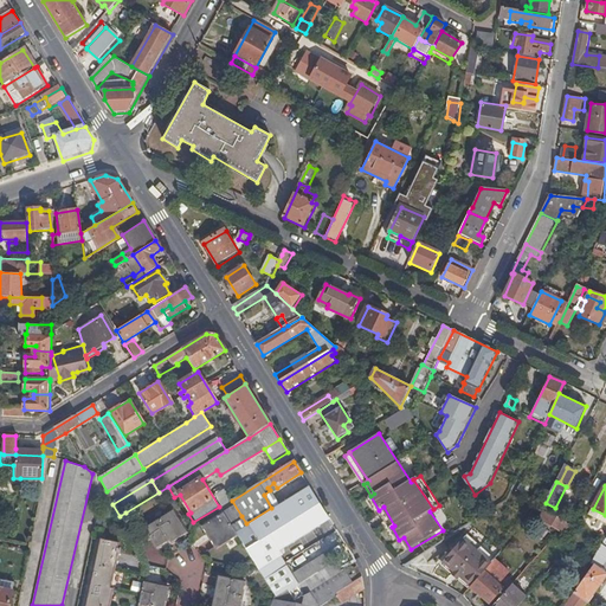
[(315,527),(329,519),(320,503),(310,488),(246,526),(247,528),(237,535),(259,571),(271,565),(269,561),(281,553),(278,549),(290,542),(282,528),(307,514),(315,527)]
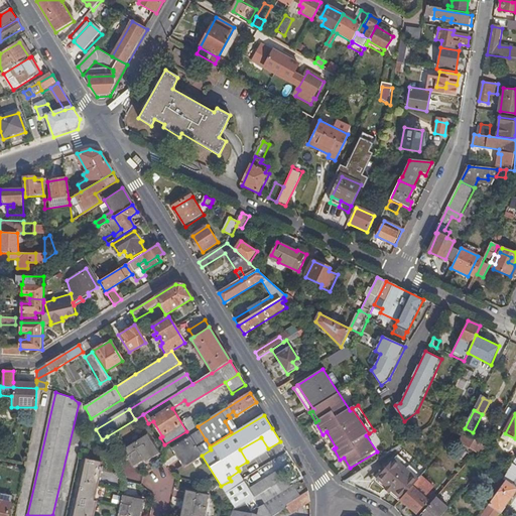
[(323,434),(315,422),(311,424),(323,440),(326,438),(323,434)]
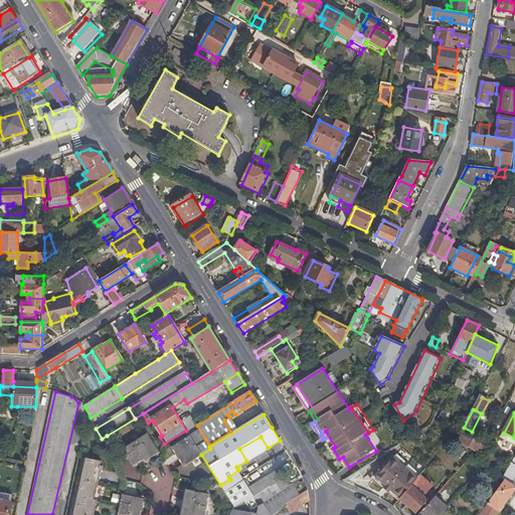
[(322,434),(325,438),(329,443),(333,448),(335,447),(326,431),(322,434)]
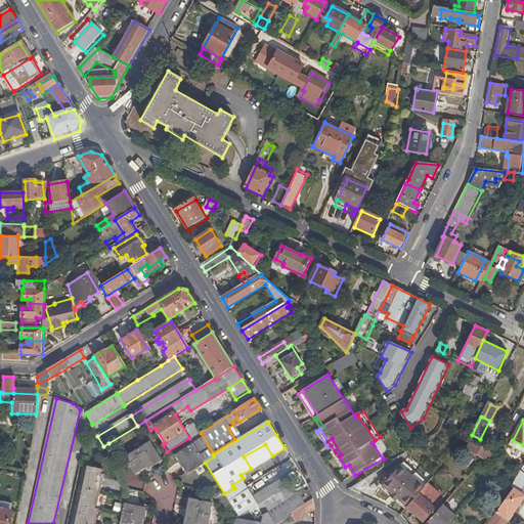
[(162,461),(149,441),(126,456),(137,473),(147,466),(150,469),(162,461)]
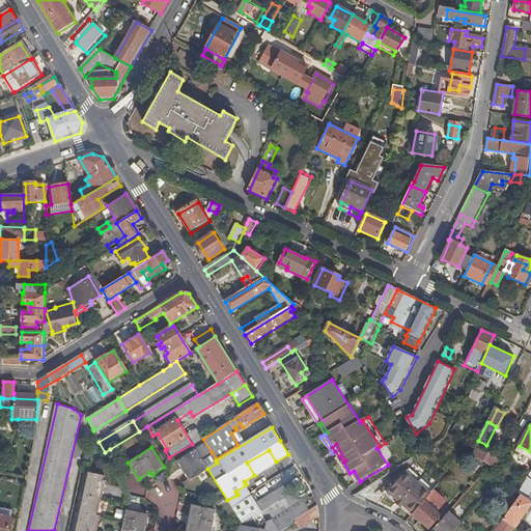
[(496,467),(499,459),(478,448),(475,456),(496,467)]
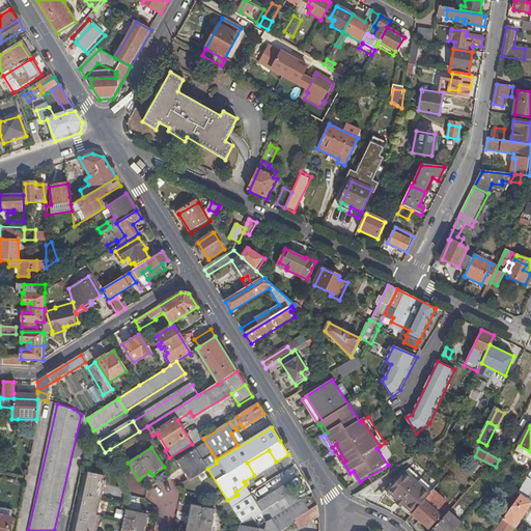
[(189,480),(207,469),(205,465),(201,458),(196,449),(177,460),(189,480)]
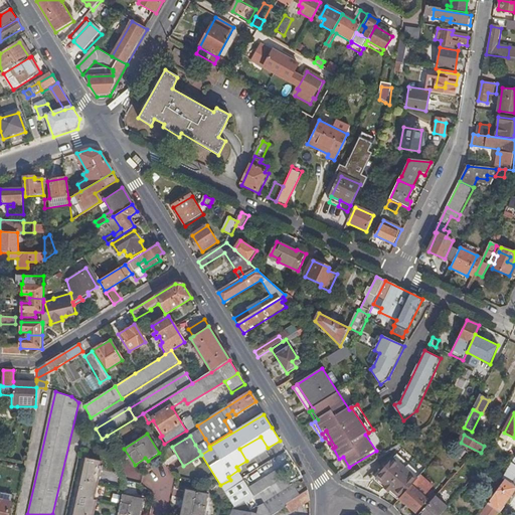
[(246,461),(268,448),(261,437),(239,449),(246,461)]
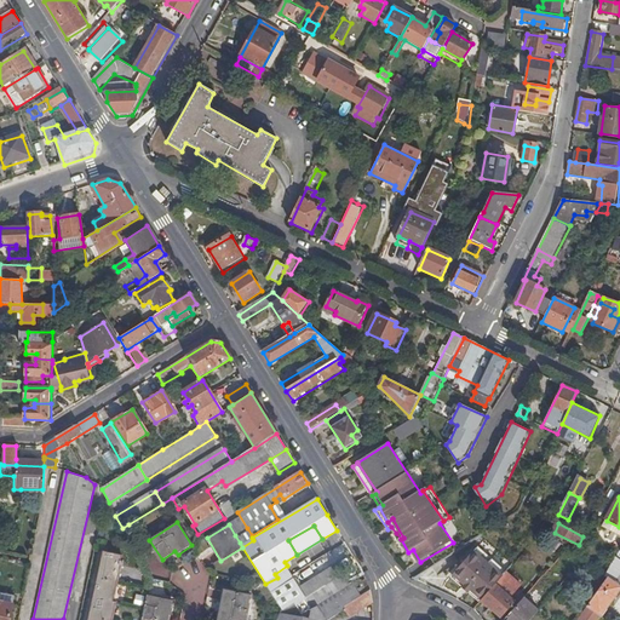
[(252,535),(247,528),(235,535),(240,543),(252,535)]
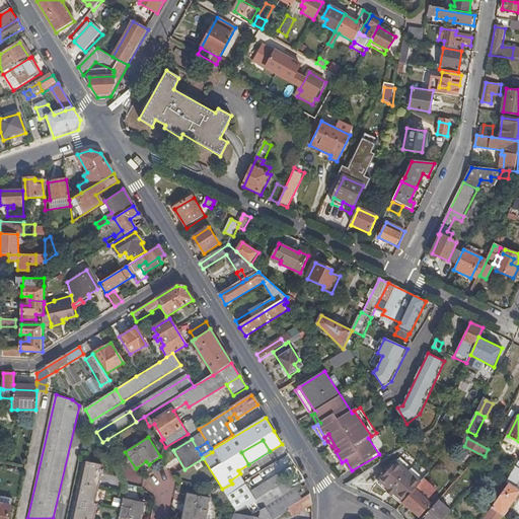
[(342,462),(336,451),(331,446),(327,448),(339,464),(342,462)]
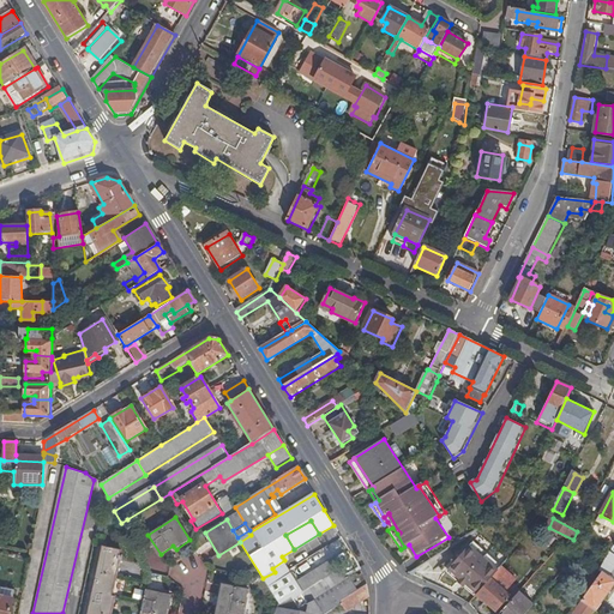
[(476,542),(471,547),(485,559),(489,554),(476,542)]
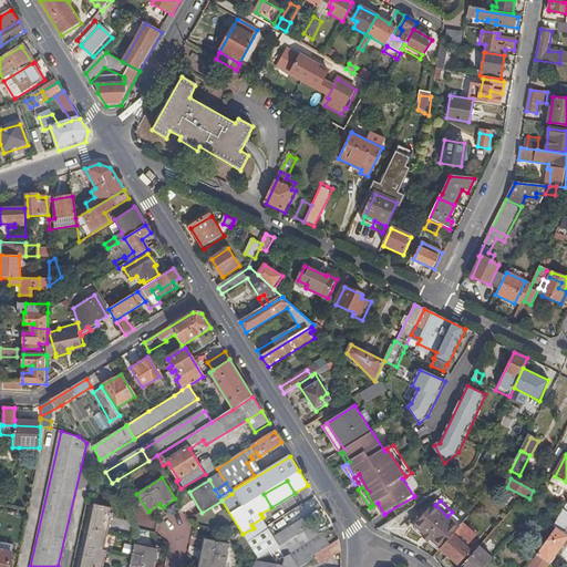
[(381,517),(384,514),(378,503),(373,505),(381,517)]
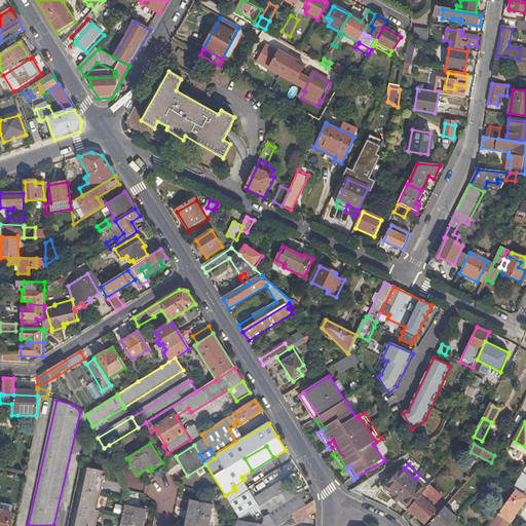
[(87,468),(75,525),(95,525),(98,512),(96,512),(102,481),(104,481),(105,478),(102,477),(103,473),(87,468)]
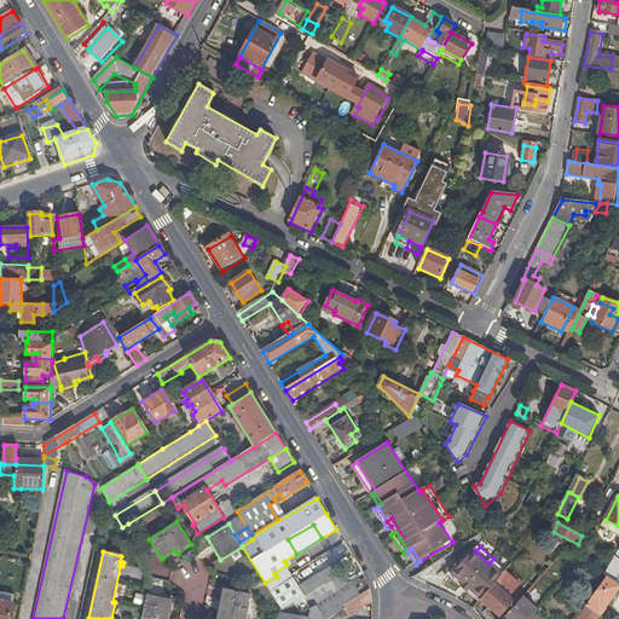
[(455,574),(484,600),(497,584),(504,577),(489,563),(475,551),(455,574)]
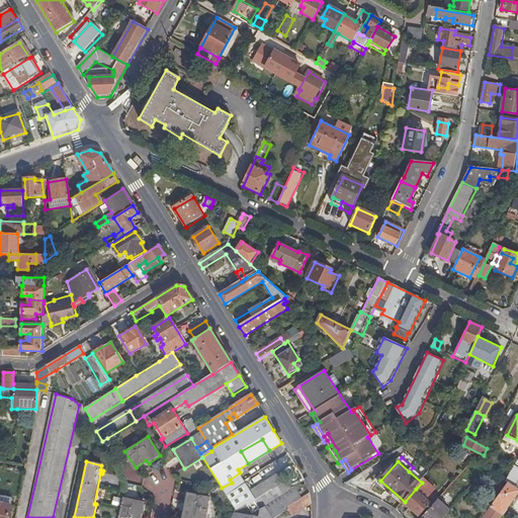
[(507,482),(509,484),(511,486),(517,472),(517,465),(516,465),(514,468),(517,470),(514,478),(510,476),(507,482)]
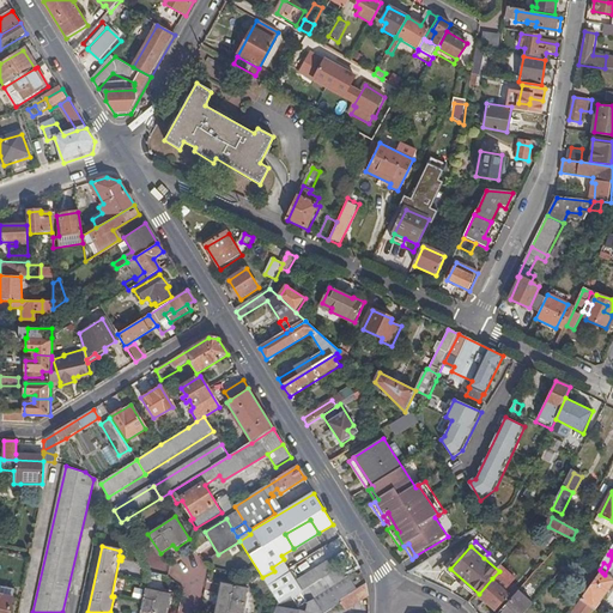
[(489,553),(484,558),(499,571),(503,566),(489,553)]
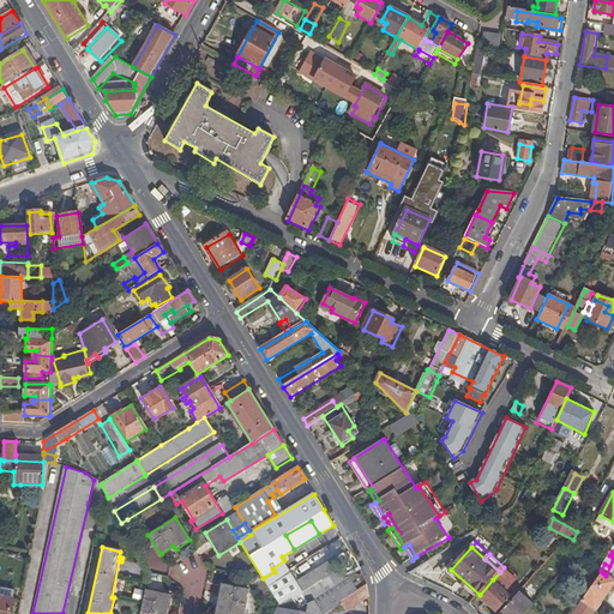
[(263,578),(278,603),(289,596),(301,589),(298,583),(284,560),(272,569),(275,572),(263,578)]
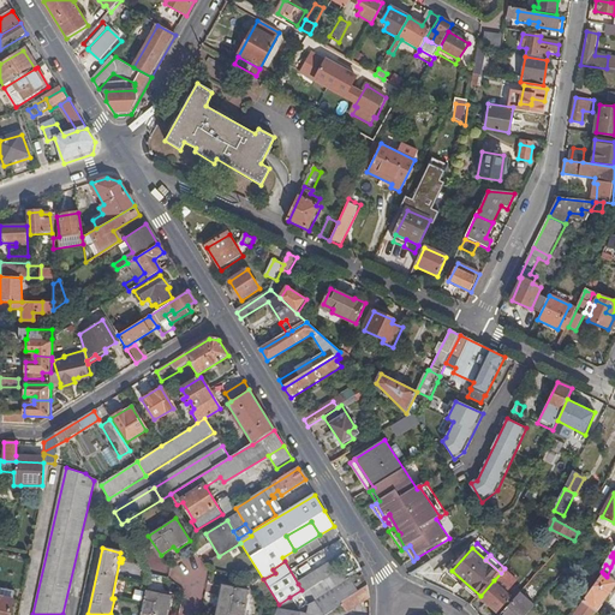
[(302,590),(340,567),(336,561),(298,584),(302,590)]
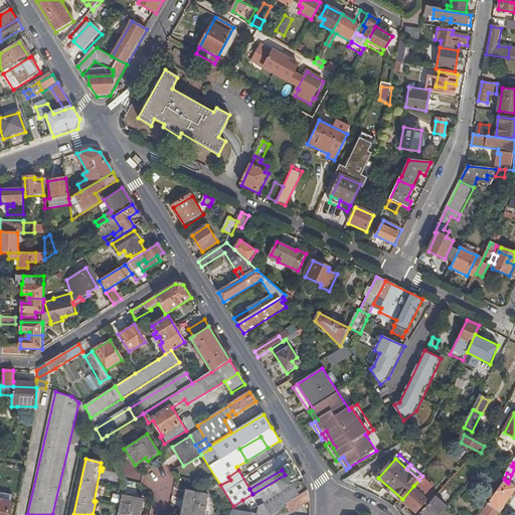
[(514,470),(508,483),(506,481),(481,514),(499,514),(514,493),(514,485),(513,484),(514,480),(514,470)]
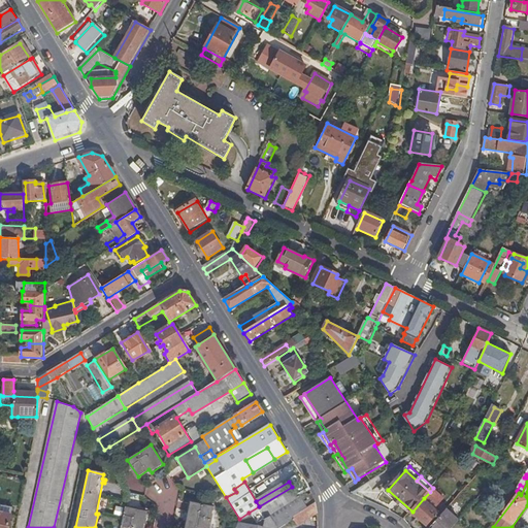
[(299,498),(292,487),(259,506),(249,513),(256,525),(299,498)]
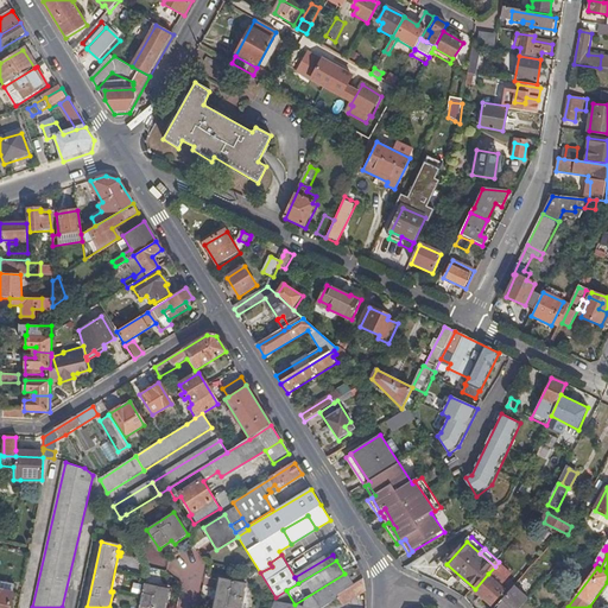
[(473,591),(475,589),(447,564),(444,567),(473,591)]
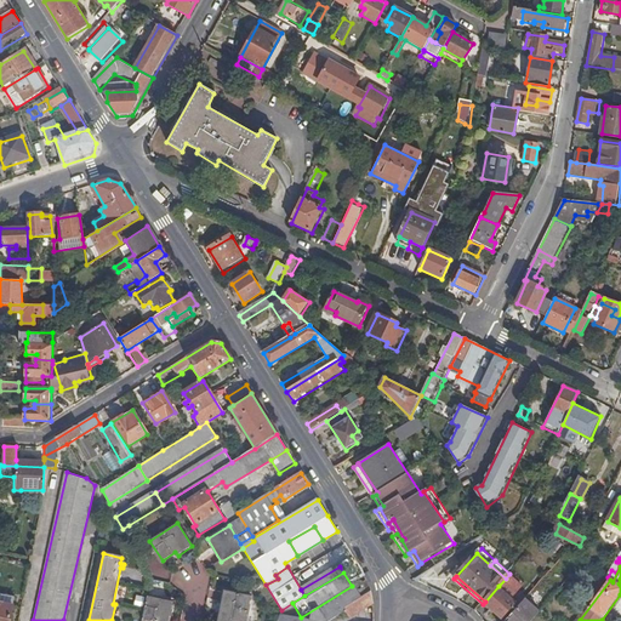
[(620,594),(602,620),(620,620),(620,579),(619,584),(620,585),(620,594)]
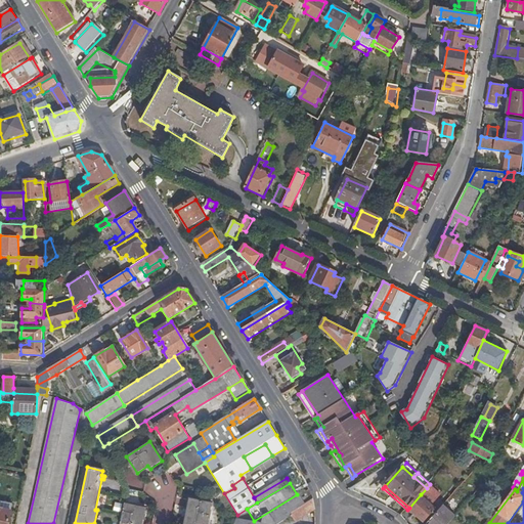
[(271,523),(285,517),(290,513),(307,504),(301,492),(297,494),(254,521),(256,523),(271,523)]
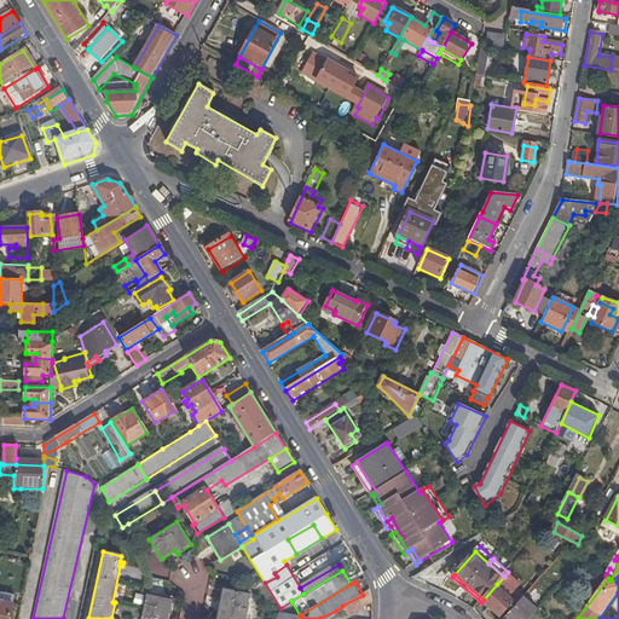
[(497,584),(484,600),(503,617),(516,601),(497,584)]
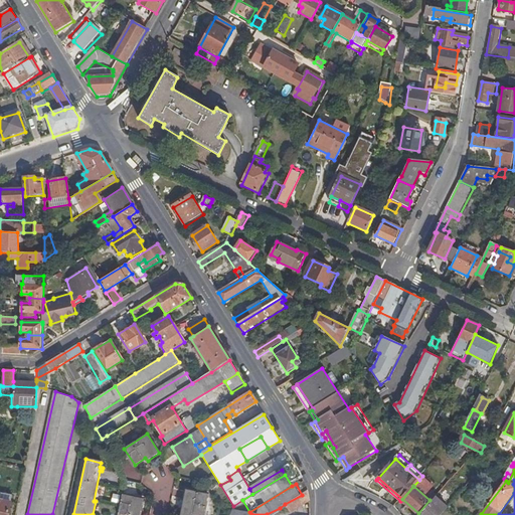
[(290,512),(311,500),(310,494),(309,490),(302,495),(285,504),(290,512)]
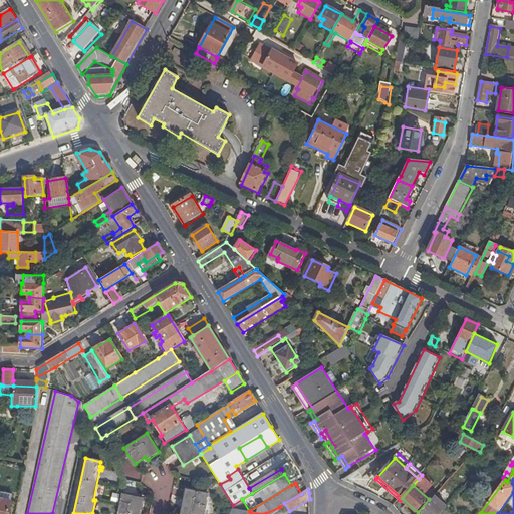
[(204,513),(208,494),(187,490),(181,513),(204,513)]
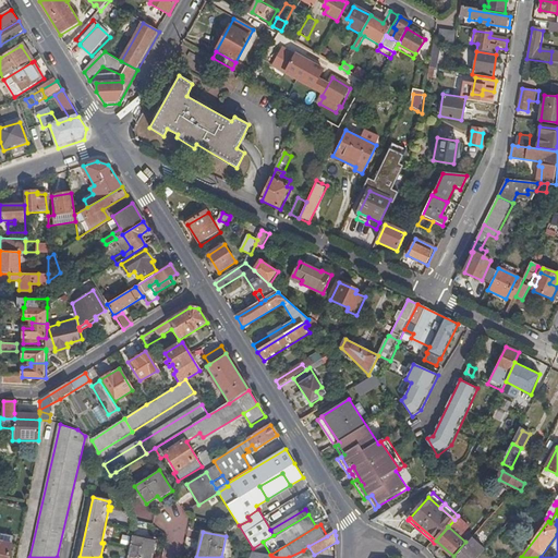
[(152,557),(156,542),(133,537),(128,557),(152,557)]
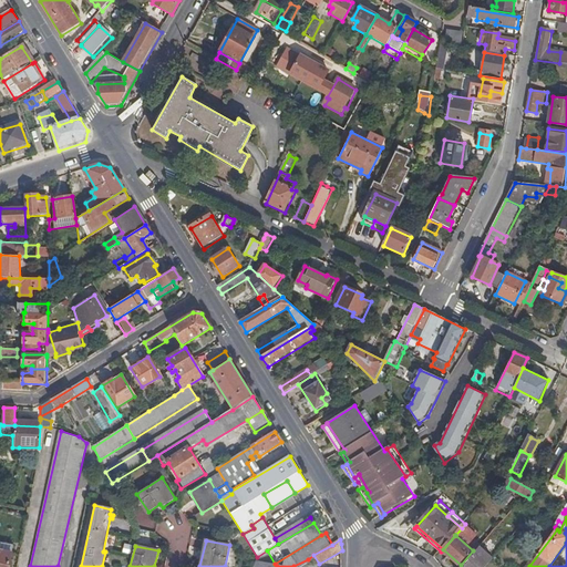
[(486,566),(495,557),(482,546),(463,566),(486,566)]
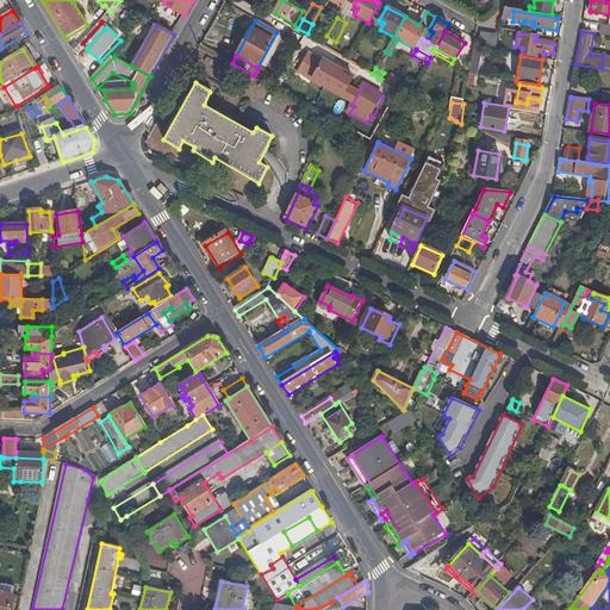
[(298,609),(296,607),(287,592),(277,599),(272,609),(298,609)]
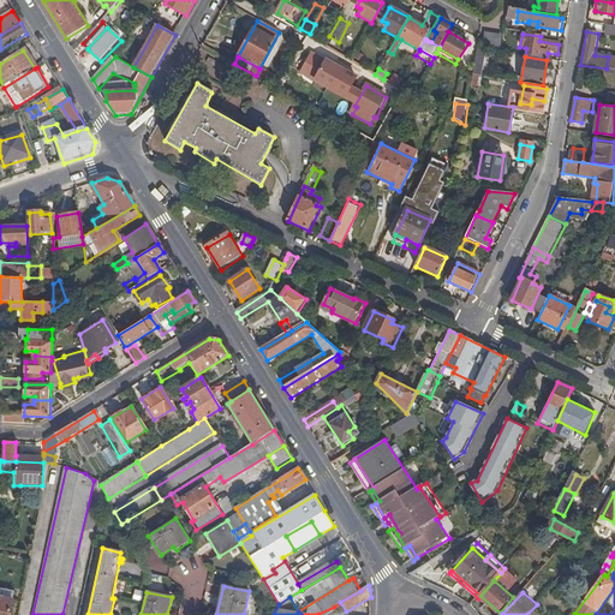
[(10,614),(13,602),(0,598),(0,614),(10,614)]
